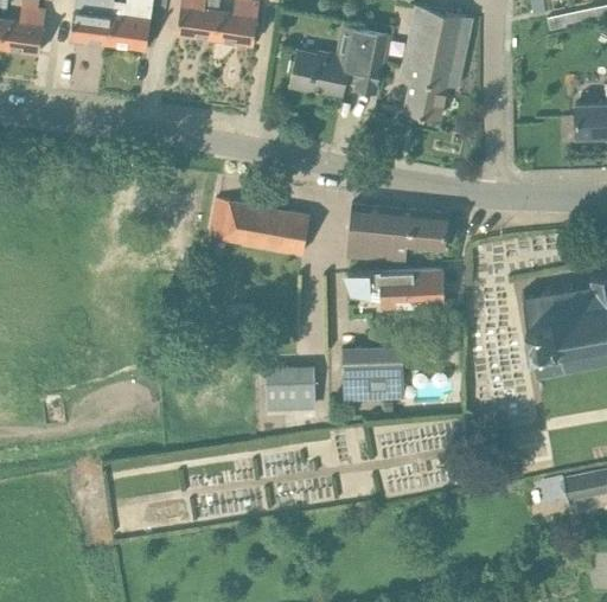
[(19,25),(5,23),(1,50),(39,55),(45,13),(38,12),(39,2),(23,0),(19,25)]
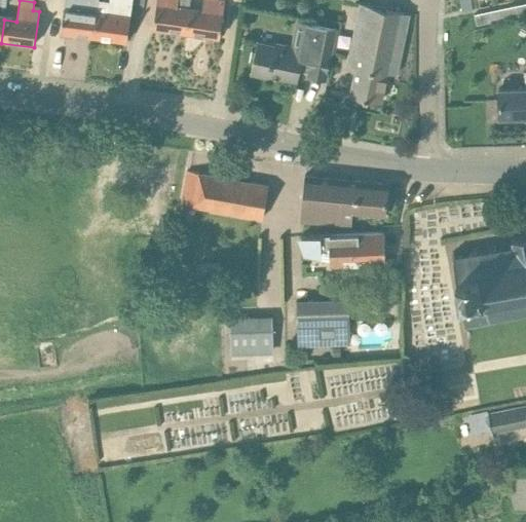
[(65,0),(61,35),(94,39),(97,15),(99,0),(65,0)]
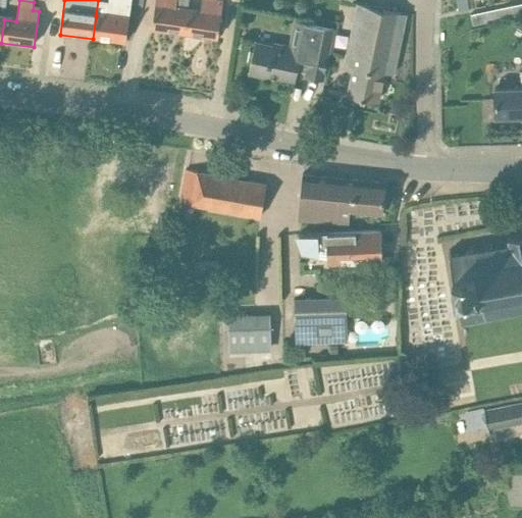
[(96,15),(93,39),(125,44),(132,0),(110,0),(108,17),(96,15)]
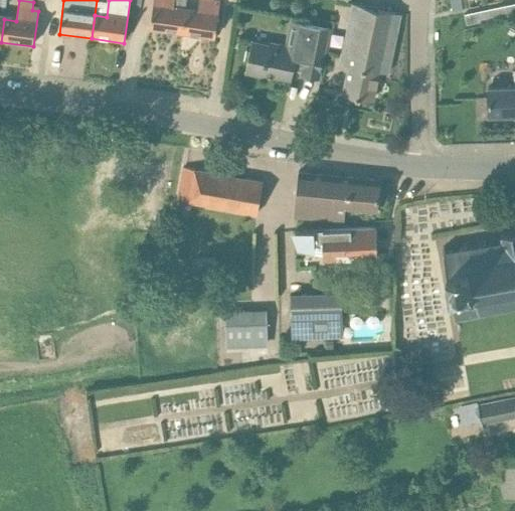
[(182,35),(185,12),(173,10),(174,0),(153,0),(150,30),(182,35)]
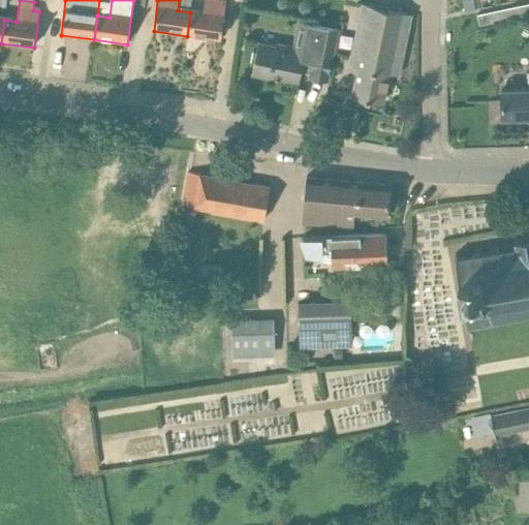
[(190,12),(187,36),(220,40),(225,3),(219,2),(219,0),(204,0),(203,13),(190,12)]
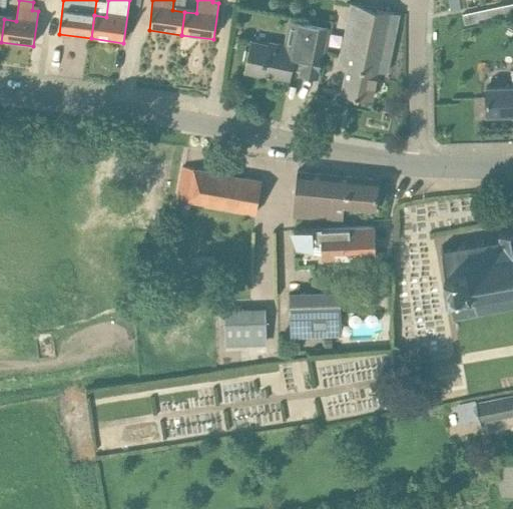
[(457,0),(450,1),(452,15),(462,14),(459,0),(457,0)]
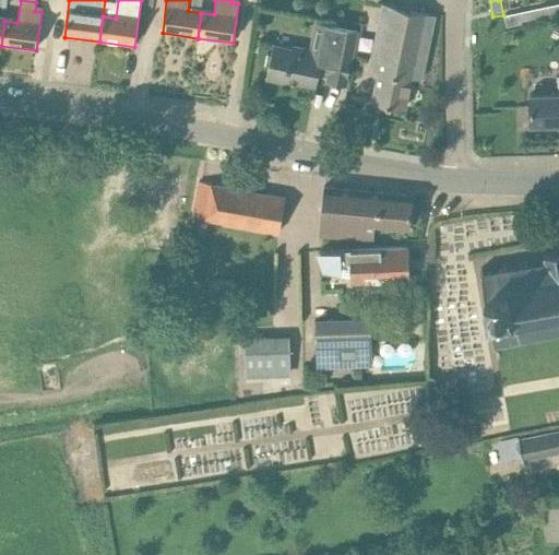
[(421,82),(431,34),(424,32),(427,16),(381,7),(367,77),(377,79),(371,104),(405,111),(412,80),(421,82)]
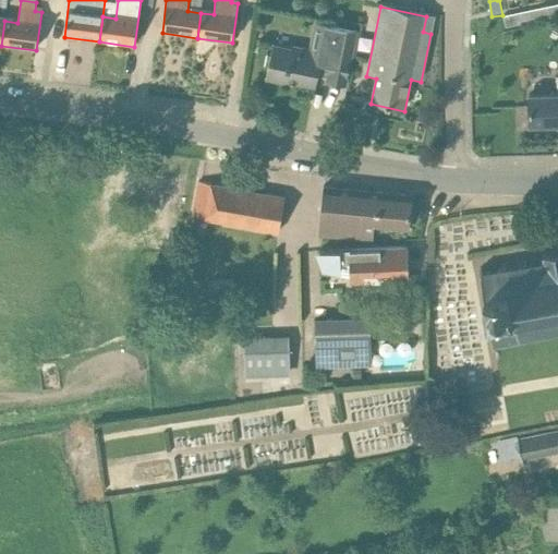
[(530,25),(557,20),(554,8),(528,13),(530,25)]
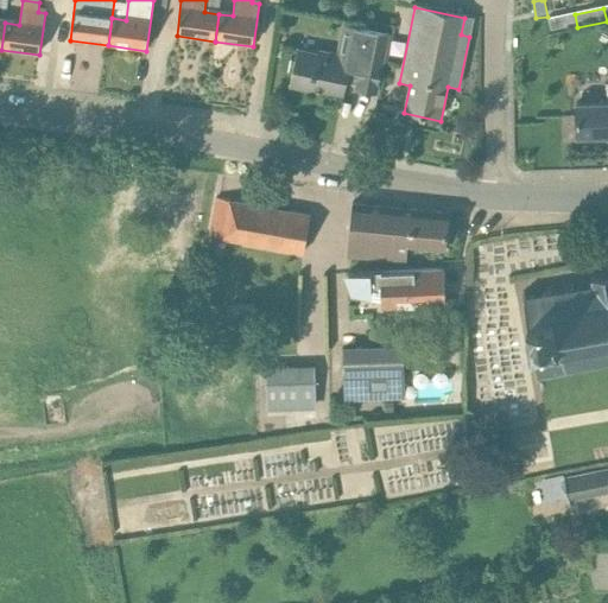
[(551,32),(577,27),(575,14),(549,19),(551,32)]
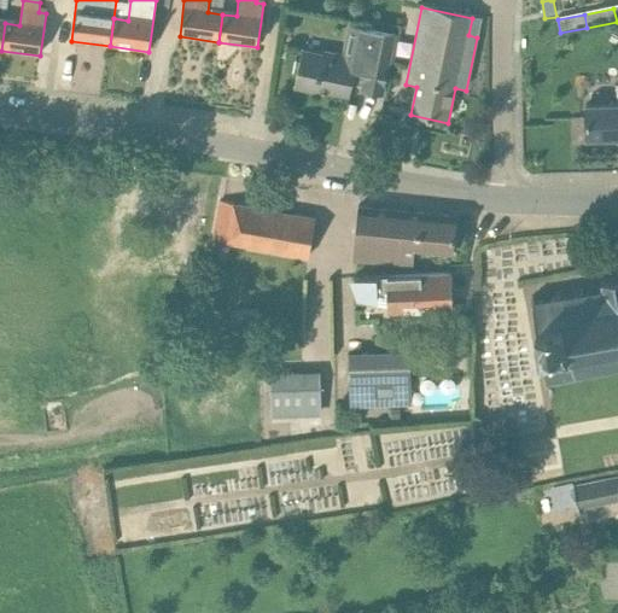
[(386,82),(395,36),(348,27),(347,31),(348,31),(344,50),(343,48),(342,57),(324,53),(322,57),(302,52),(299,64),(295,63),(292,75),(297,76),(293,91),(319,97),(319,93),(327,94),(327,95),(349,99),(351,87),(362,89),(361,94),(363,94),(383,98),(386,82)]
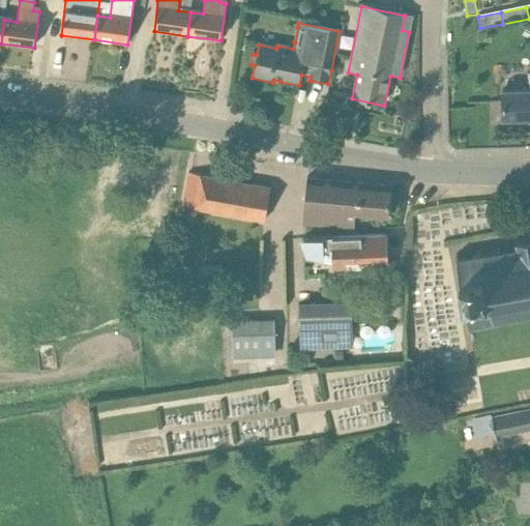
[(529,75),(528,75),(528,92),(502,93),(503,121),(529,120),(529,75)]
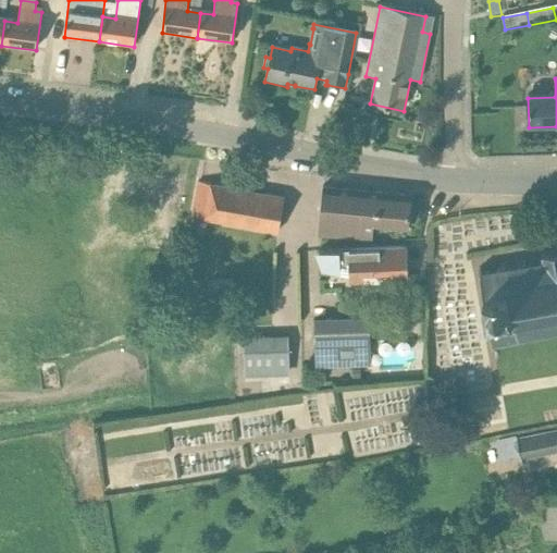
[(277,235),(284,200),(198,184),(192,218),(202,220),(202,221),(277,235)]
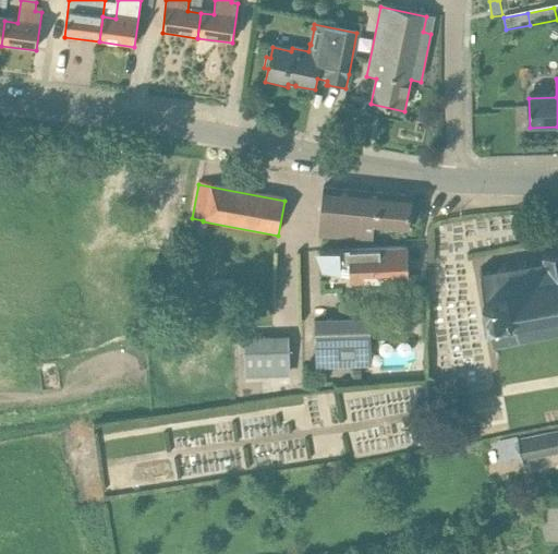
[(412,197),(324,189),(318,239),(372,243),(374,229),(409,232),(412,197)]
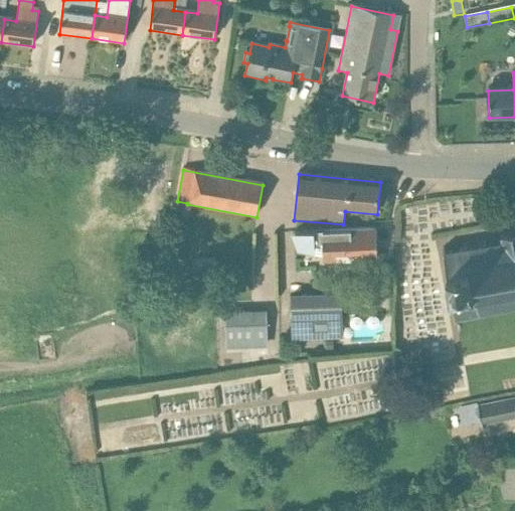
[(323,232),(323,229),(314,230),(293,233),(300,248),(315,250),(315,242),(322,242),(323,262),(354,261),(354,262),(377,261),(376,230),(323,232)]
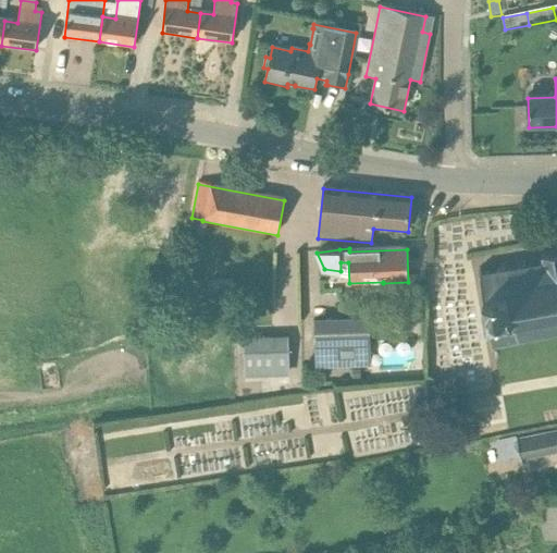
[(543,263),(479,275),(483,295),(492,347),(556,335),(556,254),(542,257),(543,263)]
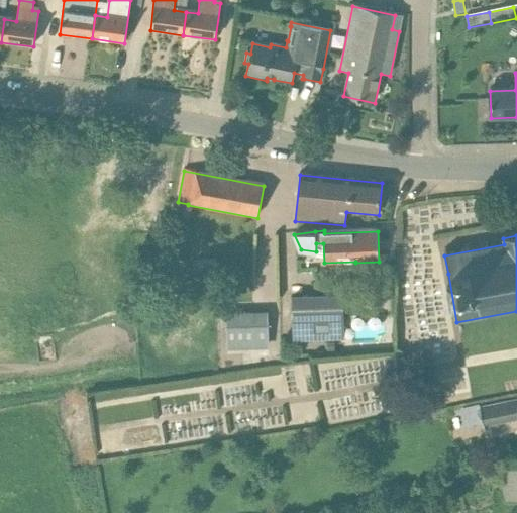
[(342,296),(291,298),(293,343),(344,342),(342,296)]
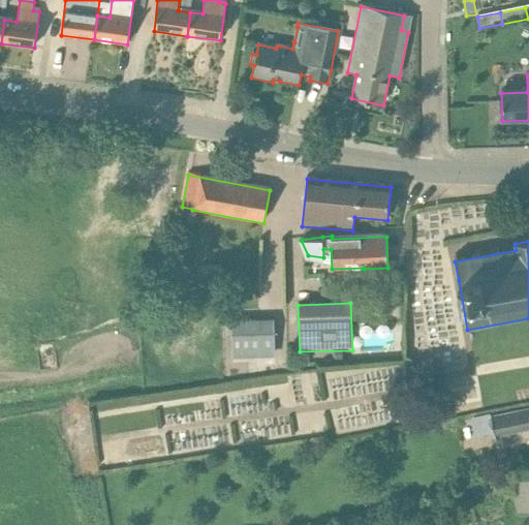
[(274,320),(230,321),(231,360),(275,359),(274,320)]
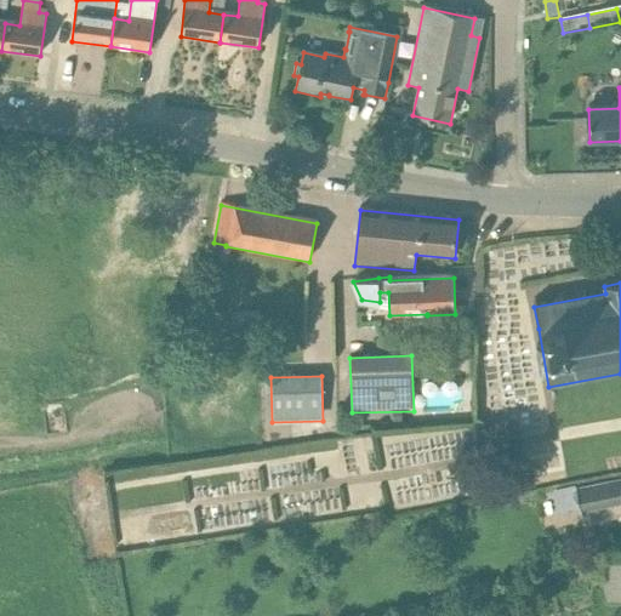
[(620,480),(575,490),(580,514),(620,506),(620,480)]
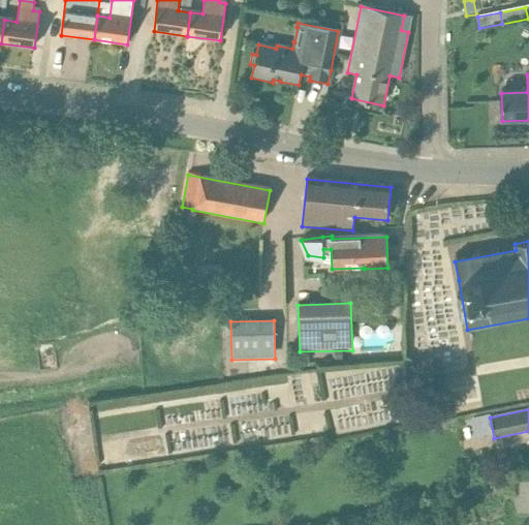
[(528,467),(506,473),(517,516),(528,513),(528,467)]
